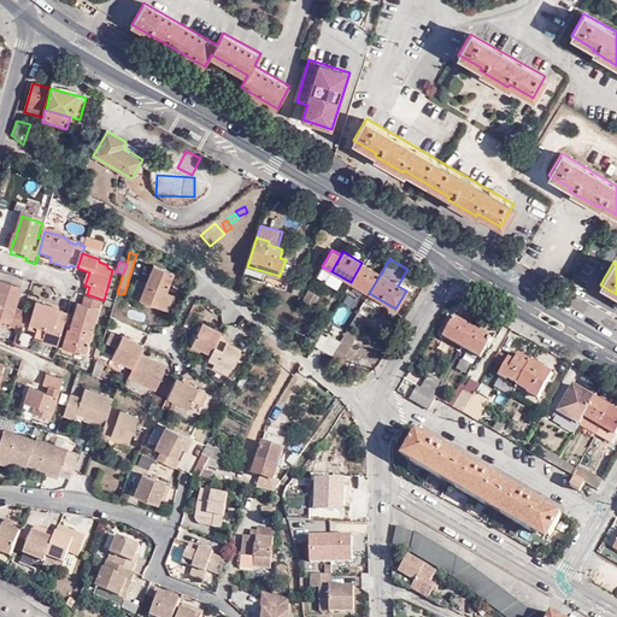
[(369,293),(381,274),(362,263),(351,282),(369,293)]
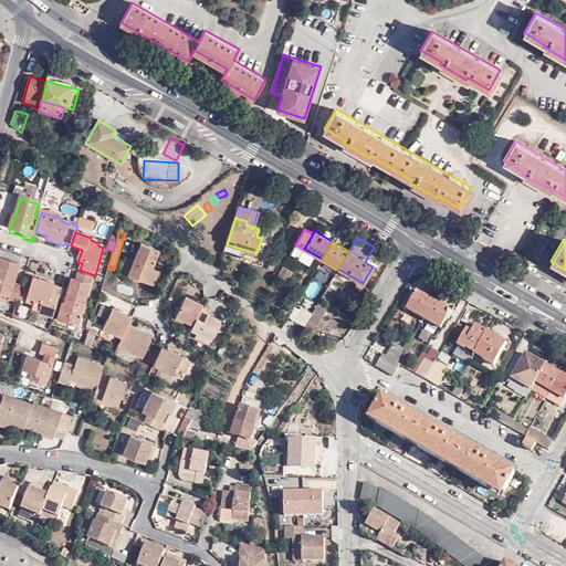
[(152,269),(158,251),(138,243),(132,261),(124,258),(118,272),(154,285),(159,271),(152,269)]
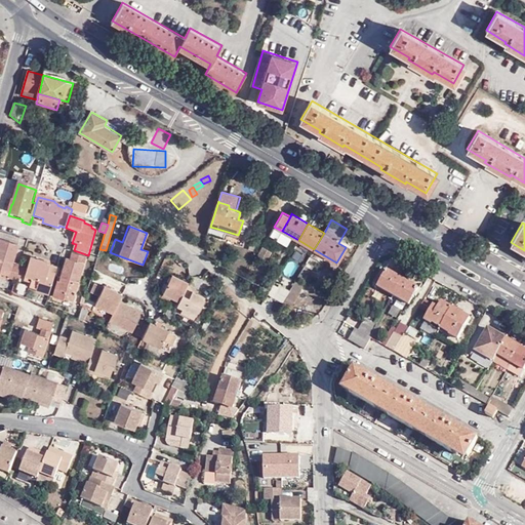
[(226,239),(228,232),(210,227),(208,234),(226,239)]
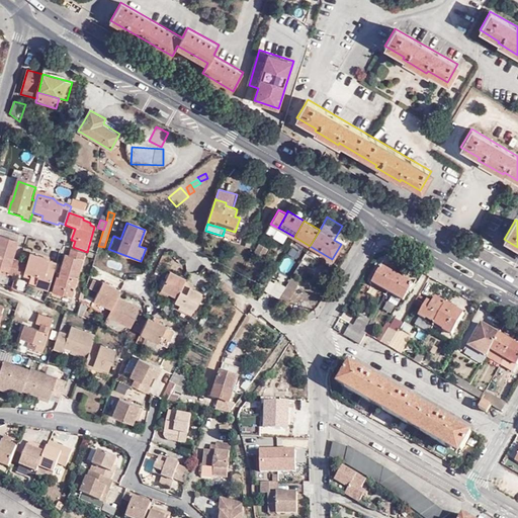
[(278,228),(270,224),(264,234),(270,238),(272,235),(282,241),(287,233),(278,228)]
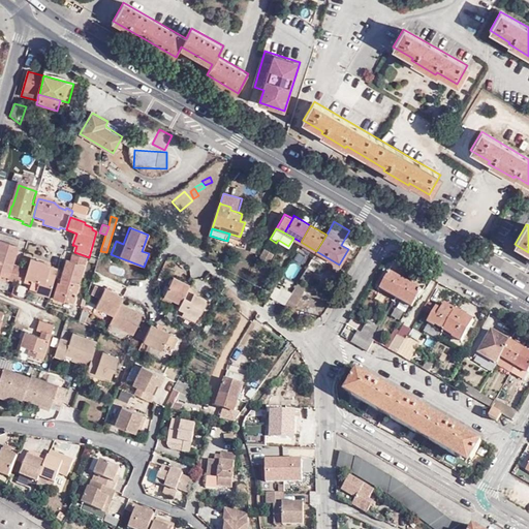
[(256,253),(261,237),(255,235),(250,251),(256,253)]
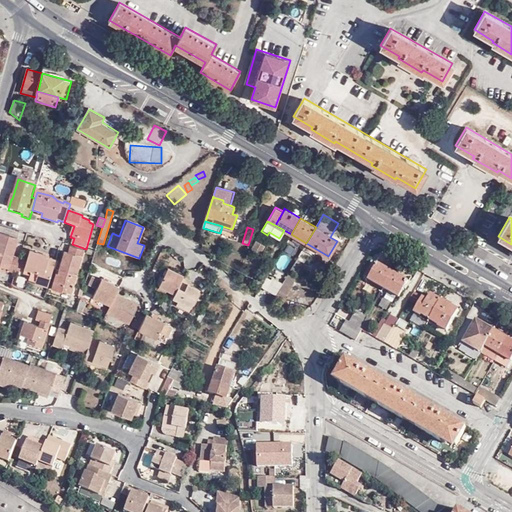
[(13,257),(18,240),(2,235),(0,240),(0,270),(8,273),(9,271),(16,273),(20,259),(13,257)]
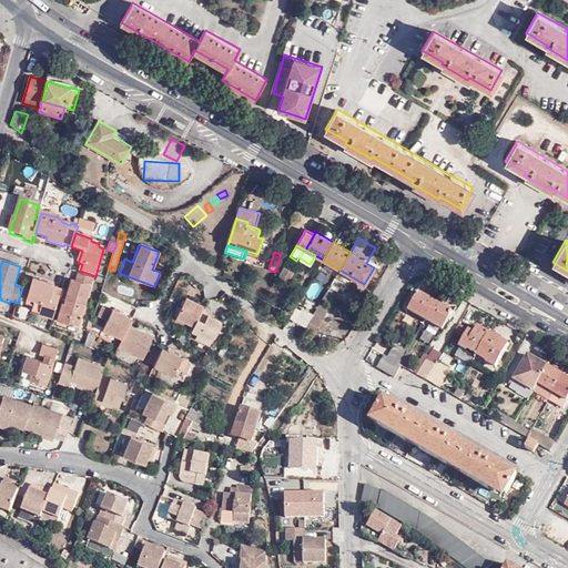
[(293,272),(284,266),(279,275),(288,281),(293,272)]
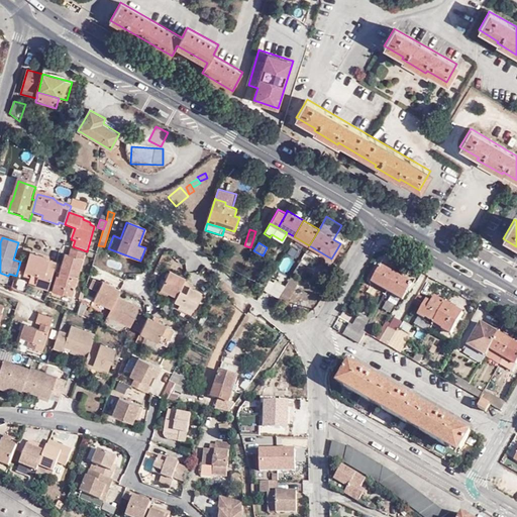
[(86,254),(72,250),(70,257),(66,255),(60,278),(57,277),(53,293),(64,296),(65,294),(74,297),(86,254)]
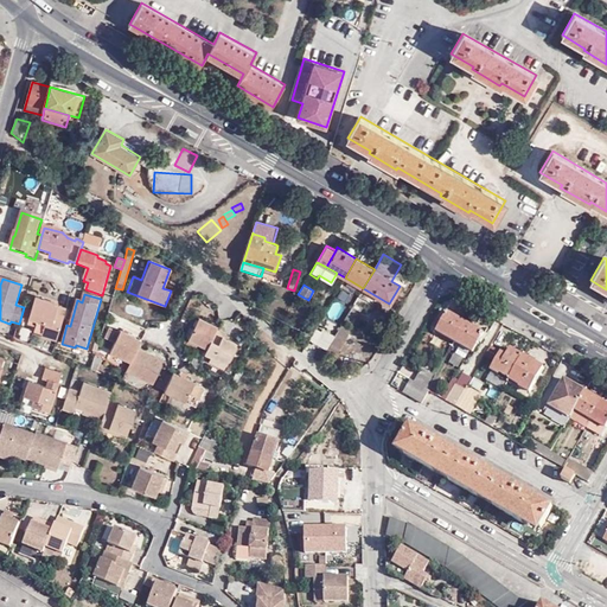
[(365,301),(358,296),(345,320),(352,324),(365,301)]
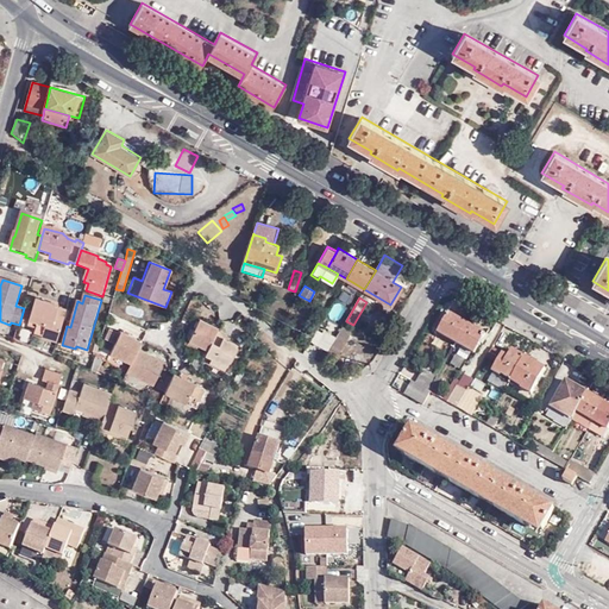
[(37,299),(31,320),(38,322),(36,333),(43,336),(43,338),(58,343),(67,312),(55,307),(56,305),(37,299)]
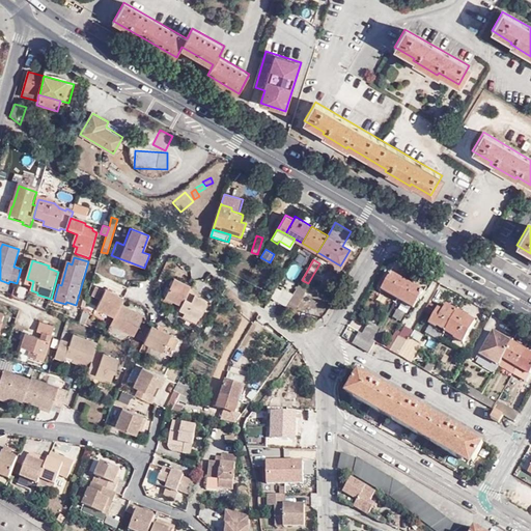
[(168,260),(159,278),(165,281),(168,275),(168,274),(173,262),(168,260)]
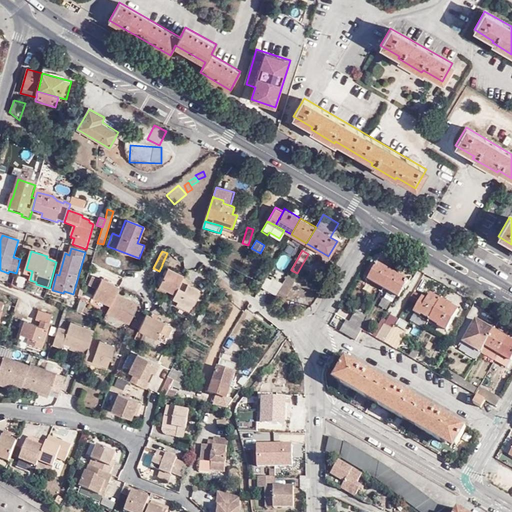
[(368,279),(383,288),(392,272),(377,263),(368,279)]
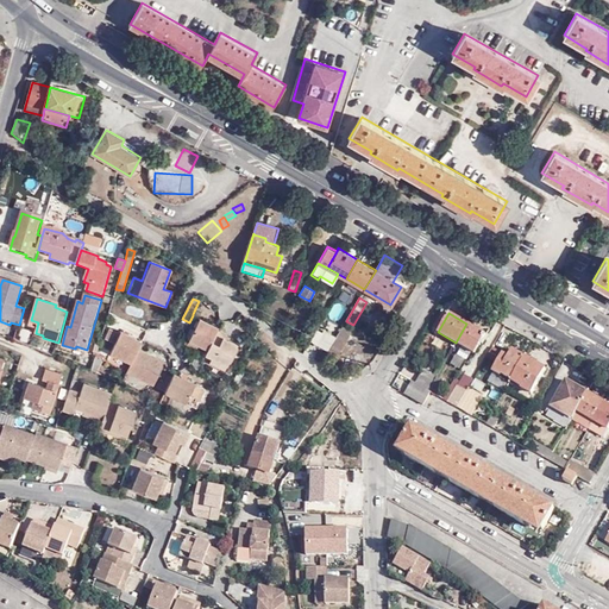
[(207,351),(205,356),(212,360),(209,364),(224,371),(234,350),(221,343),(223,340),(214,336),(220,325),(201,316),(189,341),(199,346),(207,351)]
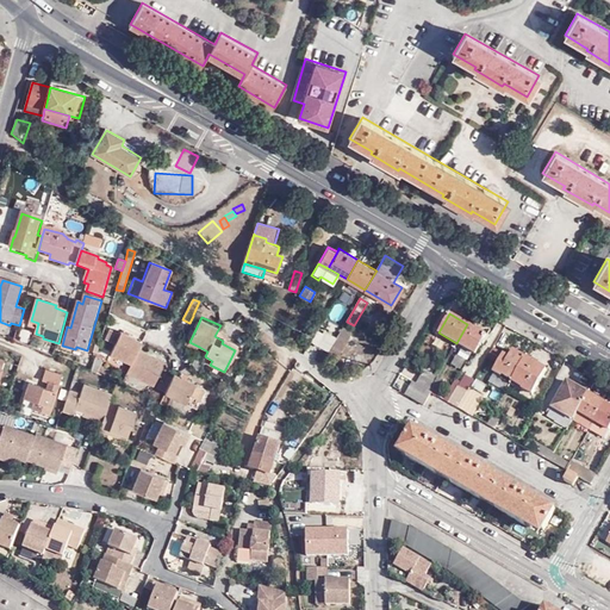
[(486,335),(467,324),(456,343),(475,354),(486,335)]
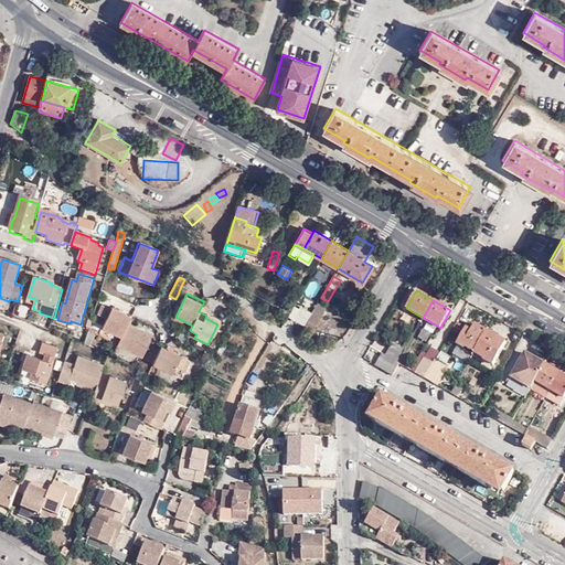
[(327,308),(318,302),(311,312),(305,324),(313,330),(327,308)]
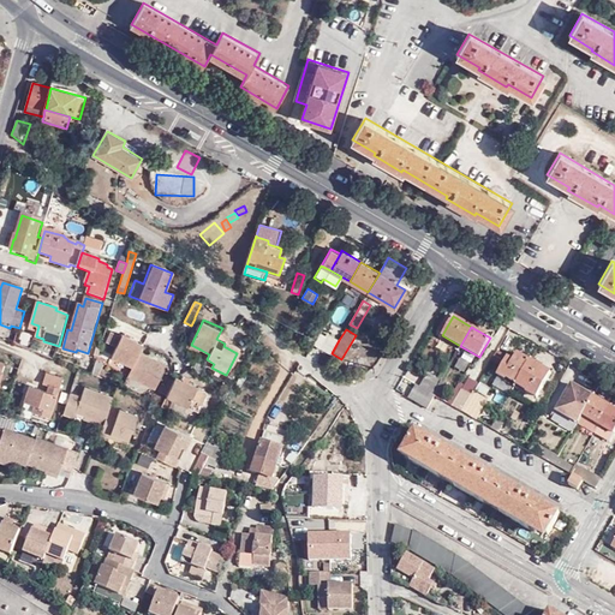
[(29,348),(33,335),(22,333),(21,341),(22,341),(21,346),(29,348)]
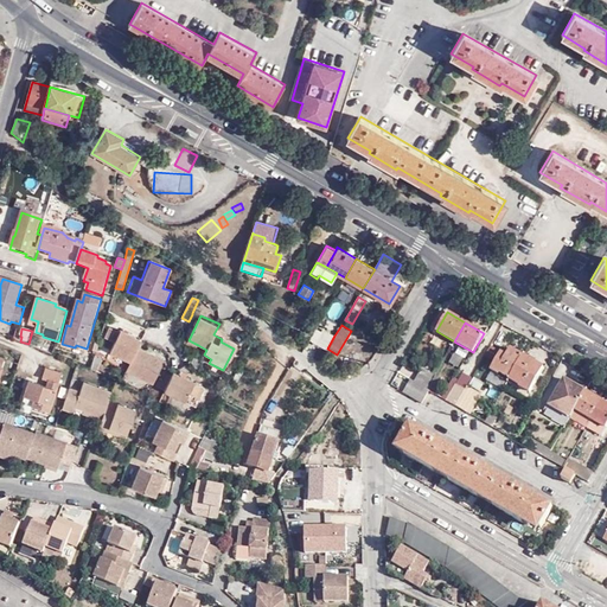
[(107,338),(115,343),(120,333),(112,328),(107,338)]
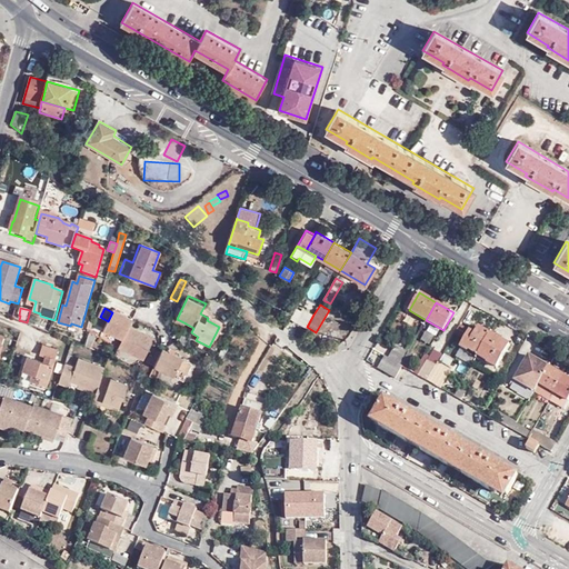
[(301,310),(296,308),(290,317),(296,320),(301,310)]
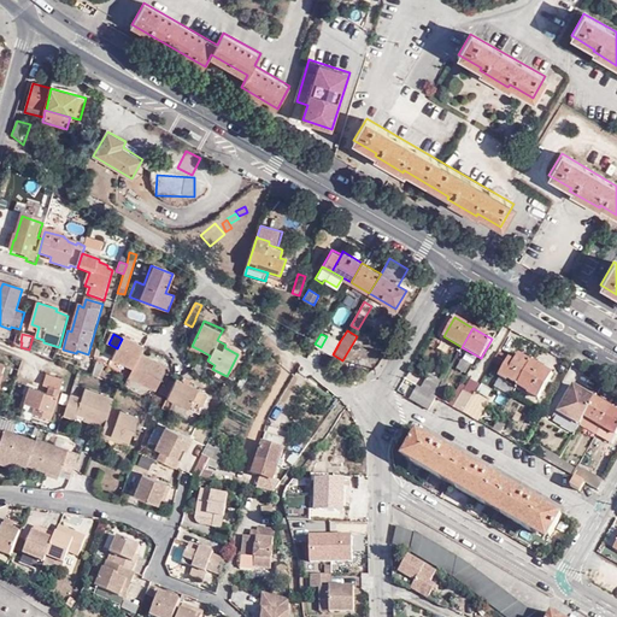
[(321,347),(333,354),(340,341),(328,334),(327,336),(321,347)]
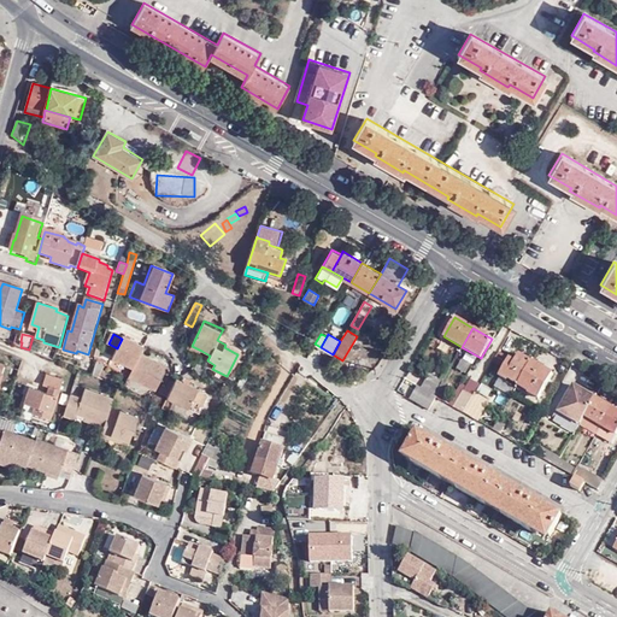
[(122,339),(117,348),(112,358),(133,369),(128,377),(154,391),(165,369),(139,354),(142,347),(123,336),(122,339)]
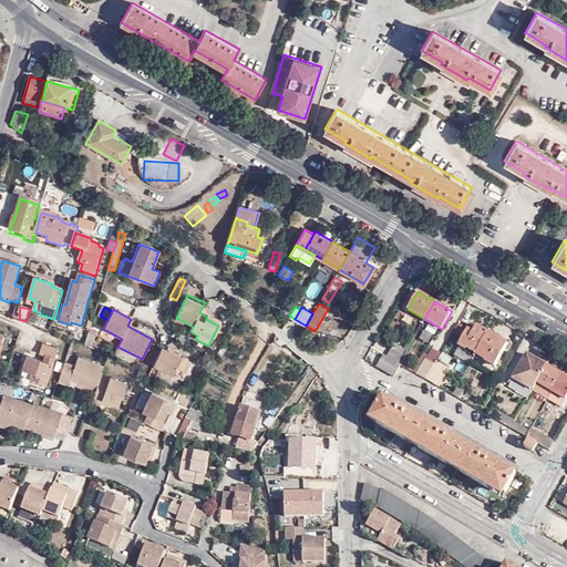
[(185,322),(176,318),(174,323),(183,327),(185,322)]
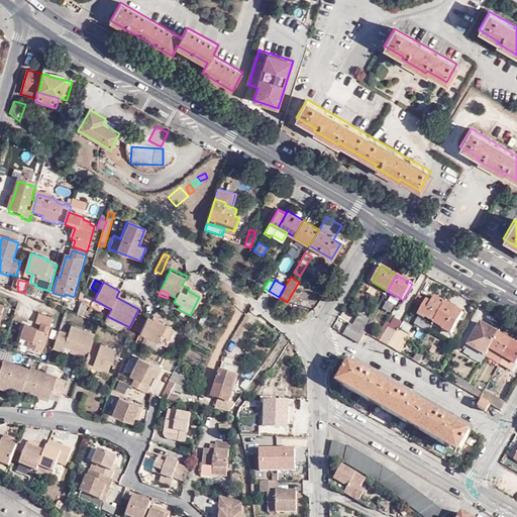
[(167,298),(174,302),(176,298),(169,294),(167,298)]
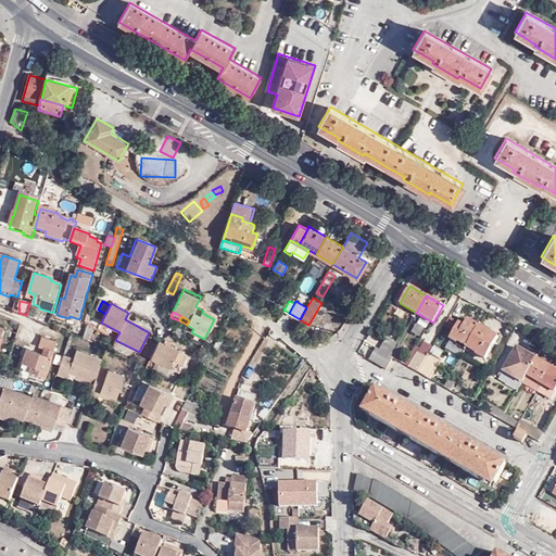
[(457,342),(467,348),(479,326),(467,319),(464,326),(458,324),(449,339),(456,343),(457,342)]
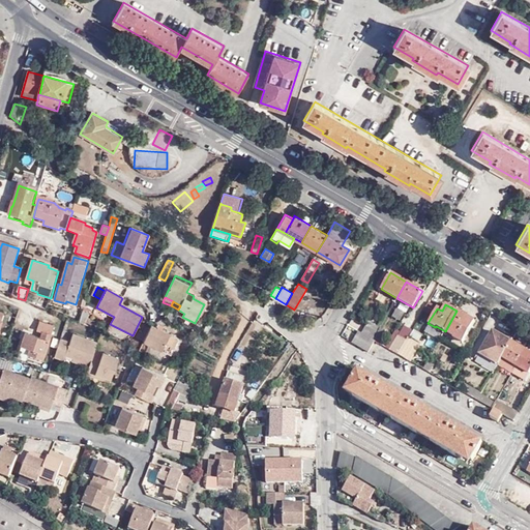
[(89,314),(83,311),(83,312),(80,321),(85,324),(89,314)]
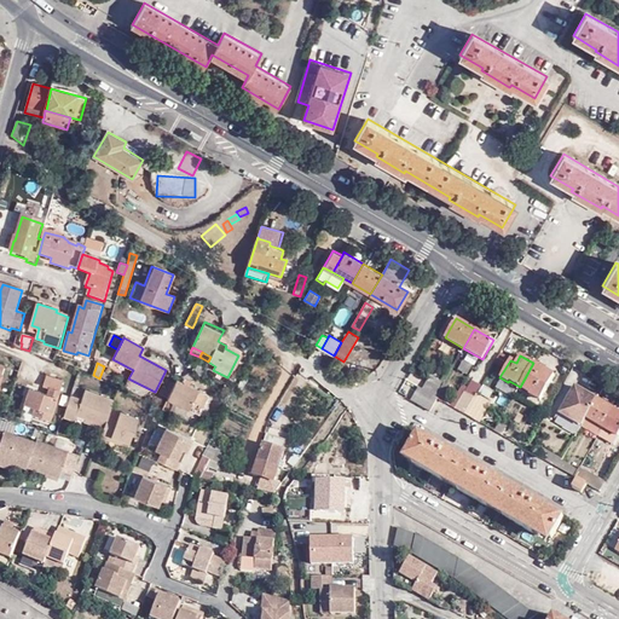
[(554,375),(533,363),(520,387),(531,393),(530,395),(539,400),(554,375)]
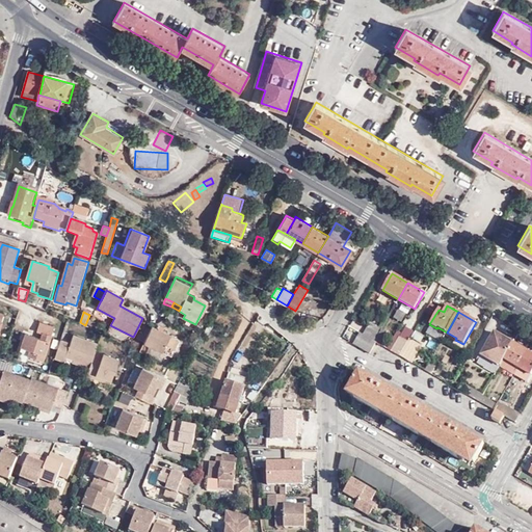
[(408,340),(420,321),(413,317),(407,328),(405,327),(401,334),(397,330),(387,349),(391,351),(399,338),(407,343),(408,340)]
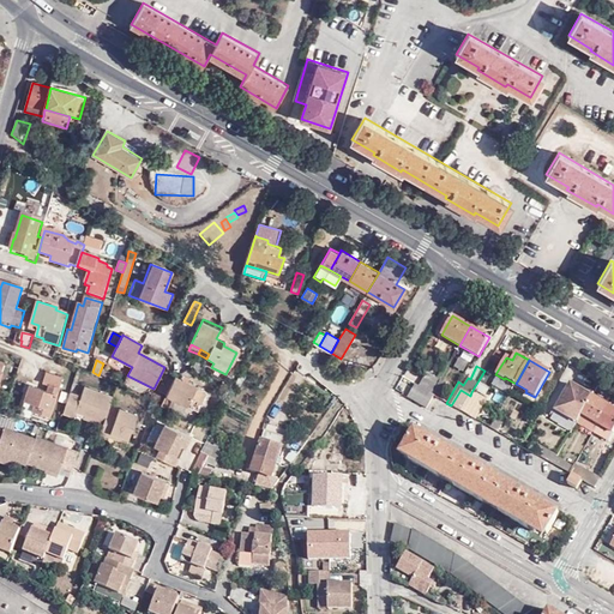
[(49,416),(62,379),(47,373),(42,384),(48,386),(46,393),(29,389),(24,402),(34,404),(31,410),(49,416)]
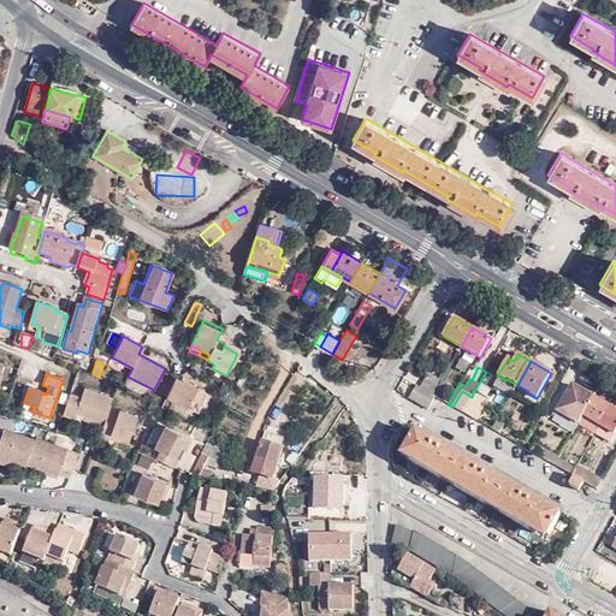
[(427,374),(420,388),(425,391),(430,383),(437,388),(440,381),(427,374)]
